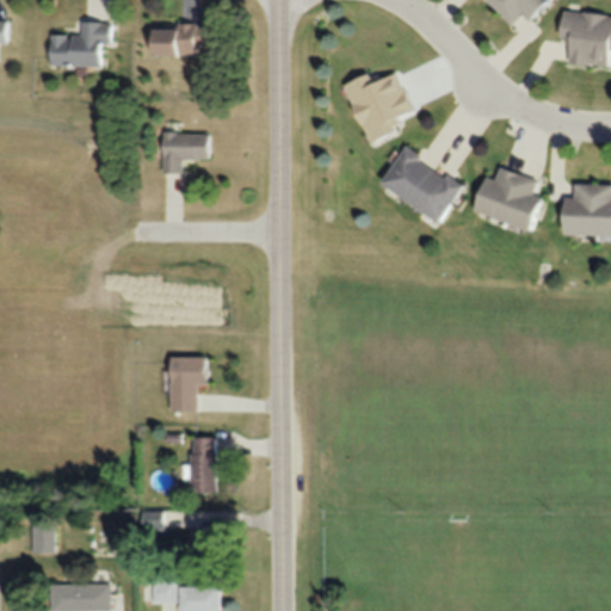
[(485,0),(510,25),(522,13),(526,19),(544,0),(485,0)]
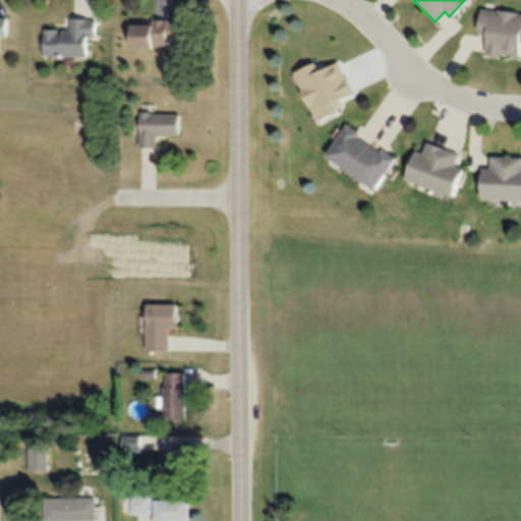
[(518,55),(520,38),(520,12),(477,9),(475,33),(483,33),(482,52),(518,55)]
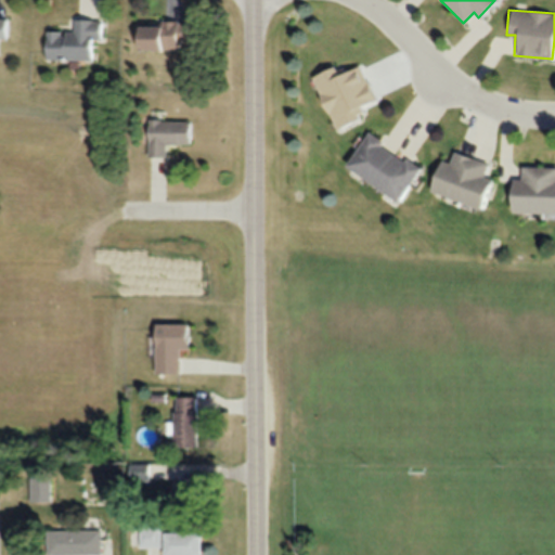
[(44,59),(91,59),(91,38),(101,38),(101,18),(72,18),(71,31),(44,31),(44,59)]
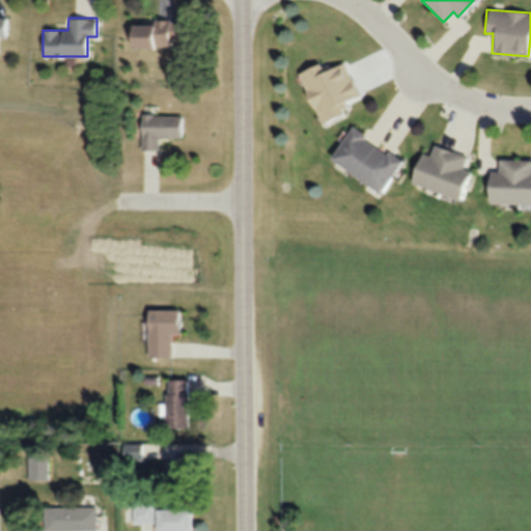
[(178,22),(129,22),(129,48),(170,48),(170,38),(178,38),(178,22)]
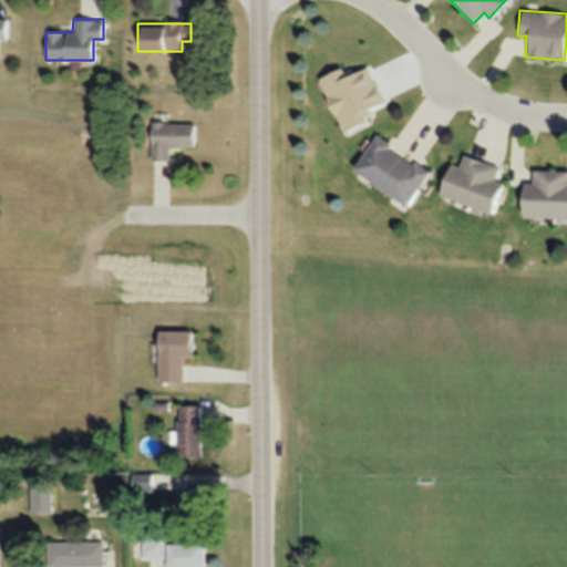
[(148,123),(148,160),(168,160),(168,147),(193,147),(193,123),(148,123)]
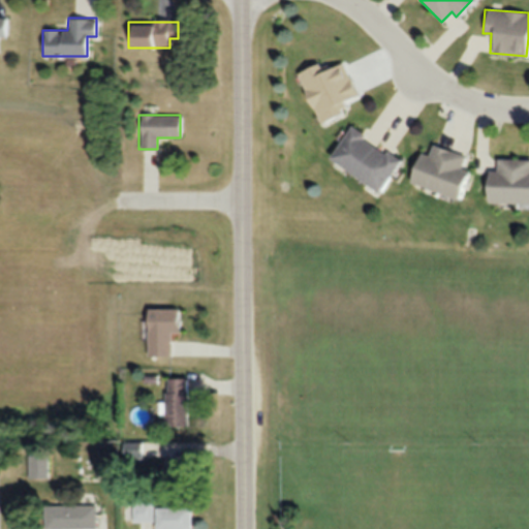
[(399,160),(348,126),(325,159),(376,193),(399,160)]
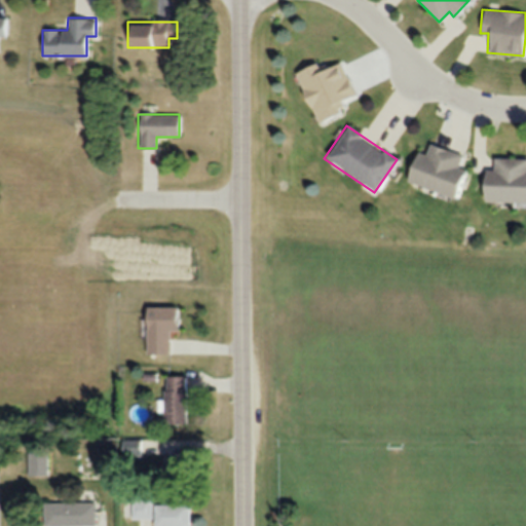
[(414,151),(404,182),(452,198),(462,168),(457,167),(461,155),(428,144),(425,154),(414,151)]
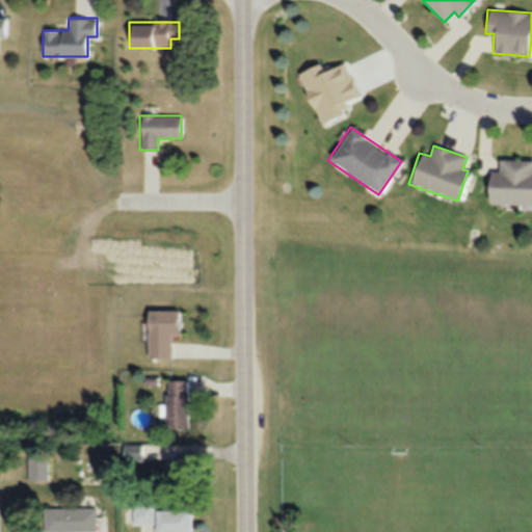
[(531,159),(498,159),(498,173),(486,173),(486,204),(531,204),(531,159)]
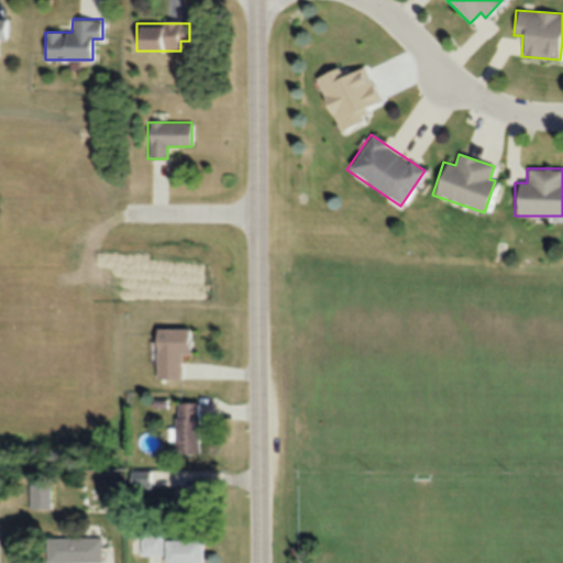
[(155,378),(180,378),(180,353),(190,353),(190,328),(155,328),(155,378)]
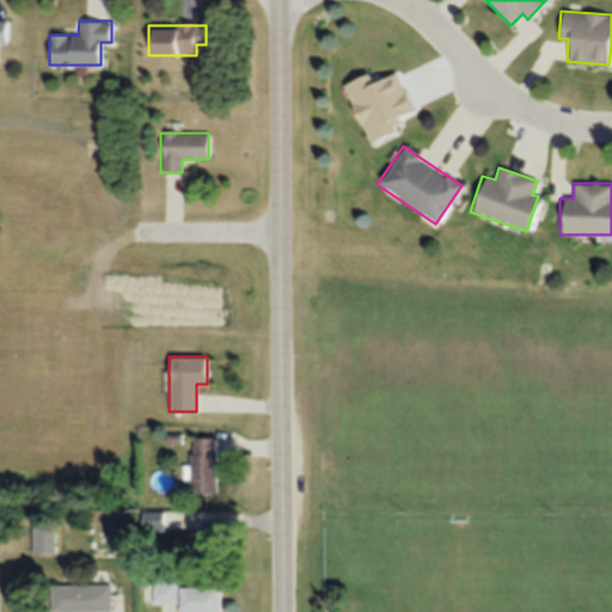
[(189,490),(216,490),(216,436),(189,436),(189,490)]
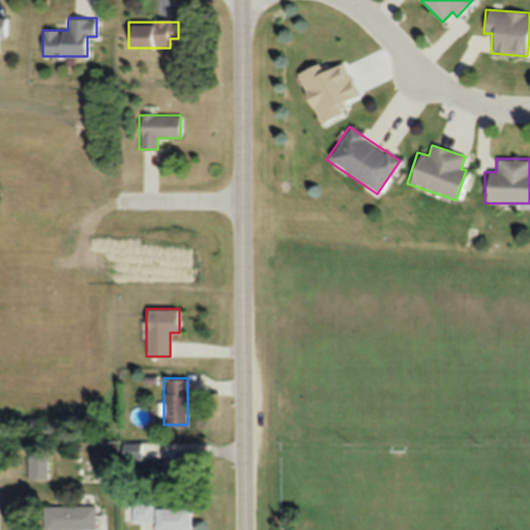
[(47,479),(47,453),(26,453),(26,479),(47,479)]
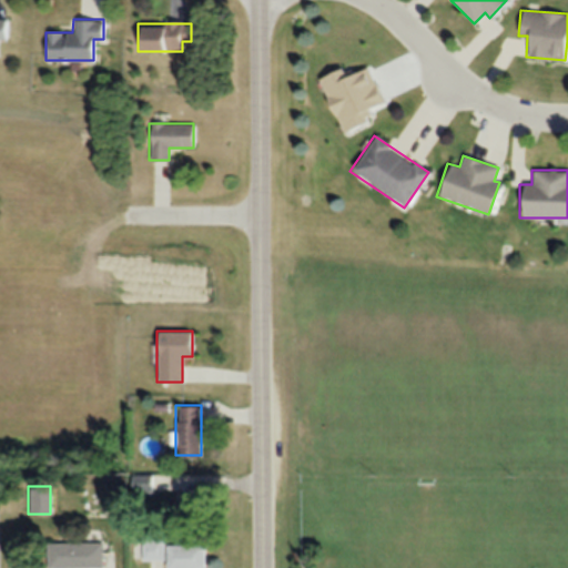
[(176,487),(176,516),(206,516),(206,487),(176,487)]
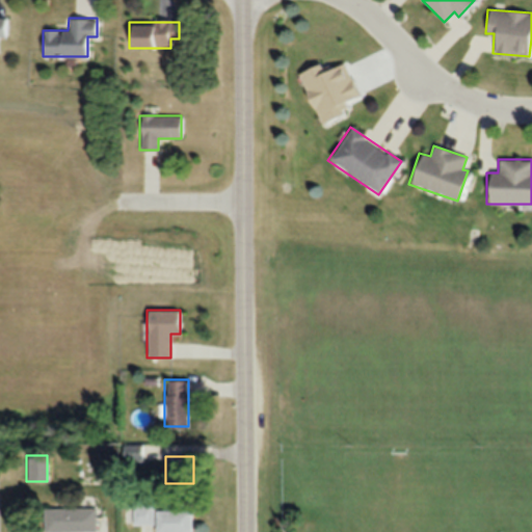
[(153,524),(153,504),(132,504),(132,524),(153,524)]
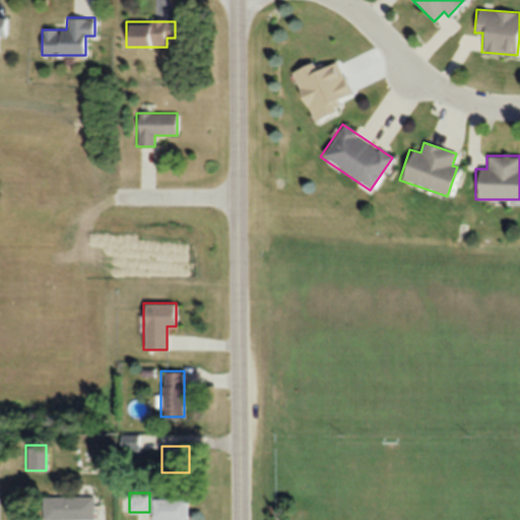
[(42,496),(42,518),(93,518),(93,496),(42,496)]
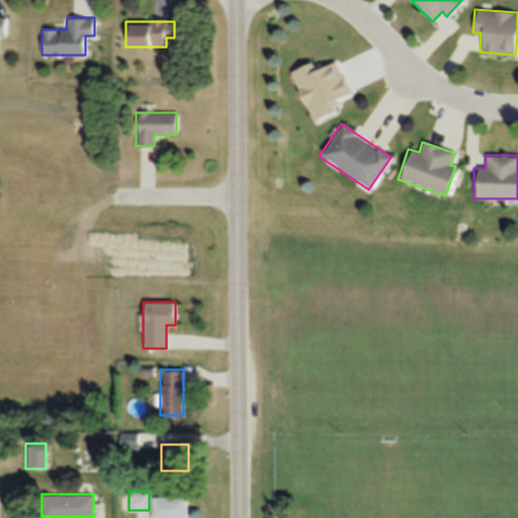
[(150,517),(184,517),(184,496),(151,496),(150,517)]
